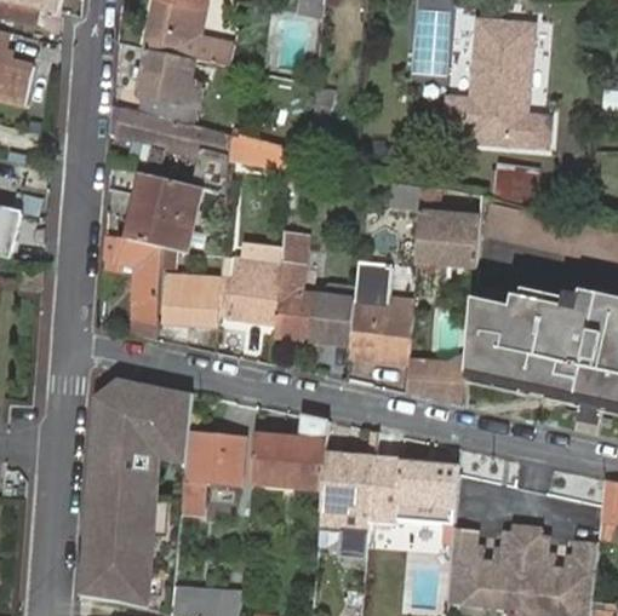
[(0,0),(0,1),(0,15),(34,23),(39,4),(56,9),(57,0),(0,0)]
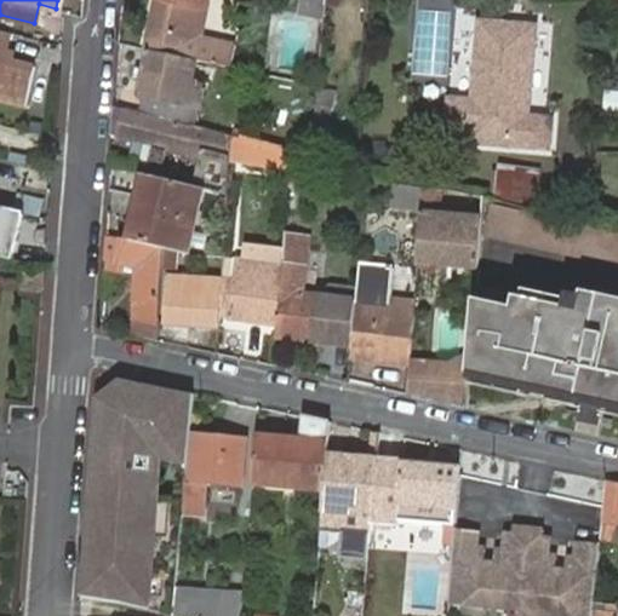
[(156,0),(148,45),(195,56),(233,63),(238,41),(202,34),(209,0),(156,0)]
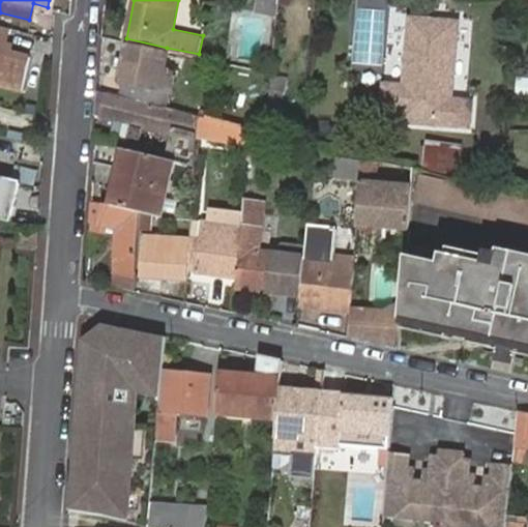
[(412,6),(408,58),(414,58),(417,32),(431,33),(434,7),(412,6)]
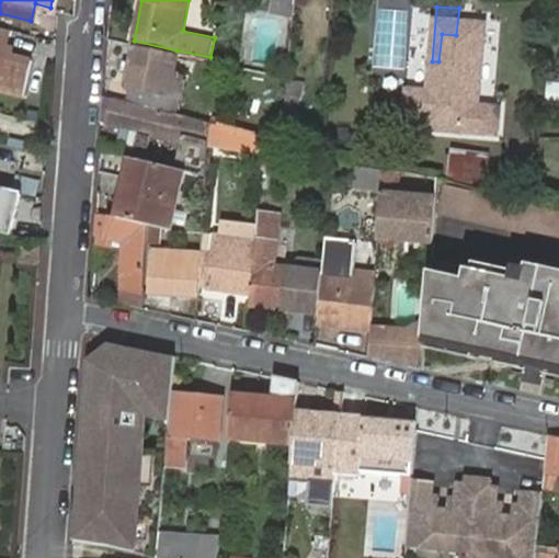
[(438,61),(432,61),(430,92),(410,91),(407,115),(428,117),(426,131),(495,136),(500,107),(479,106),(485,9),(459,8),(456,35),(442,34),(438,61)]
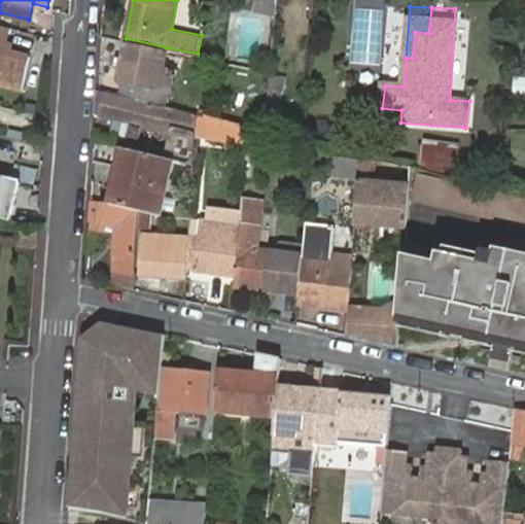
[(0,80),(20,85),(28,54),(3,47),(8,26),(0,24),(0,80)]
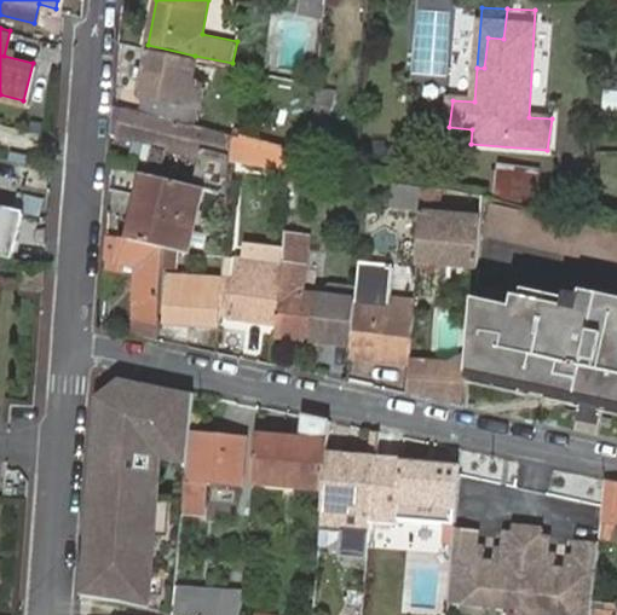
[(189,85),(195,56),(148,45),(136,94),(199,108),(203,88),(189,85)]
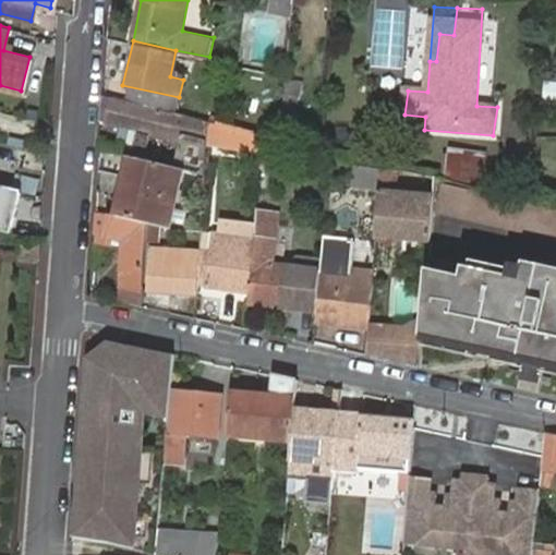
[(555,77),(540,76),(538,98),(555,99),(555,77)]
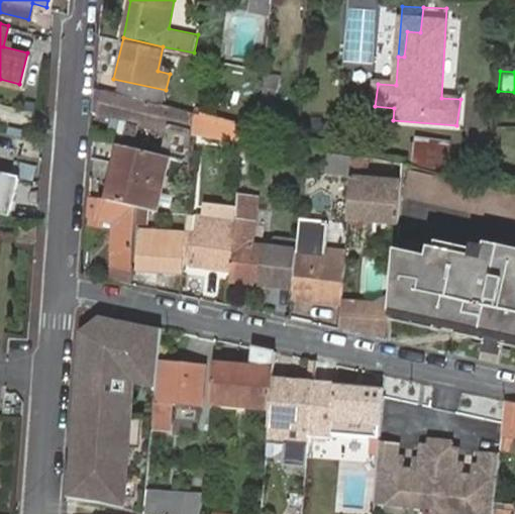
[(194,111),(160,102),(159,105),(103,90),(98,110),(127,117),(124,128),(142,132),(145,122),(174,129),(168,156),(172,157),(185,160),(193,131),(194,111)]
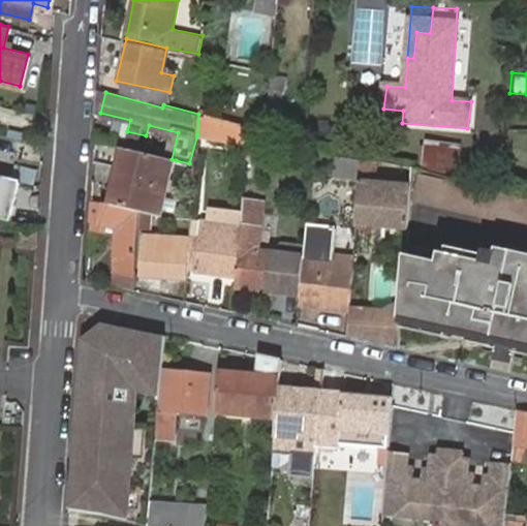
[(255,154),(257,129),(246,126),(244,161),(250,162),(250,154),(255,154)]
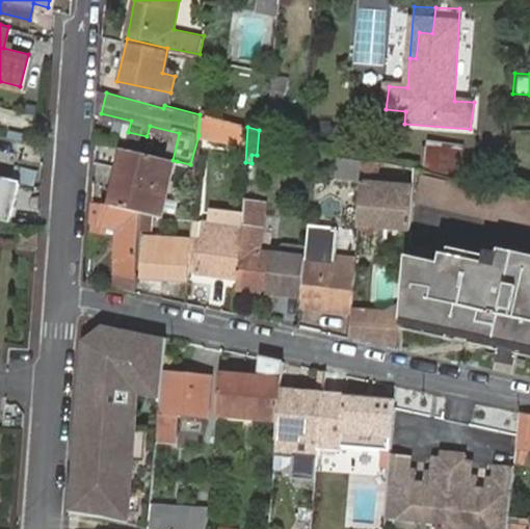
[(109,206),(138,213),(160,218),(177,161),(173,160),(125,148),(109,206)]
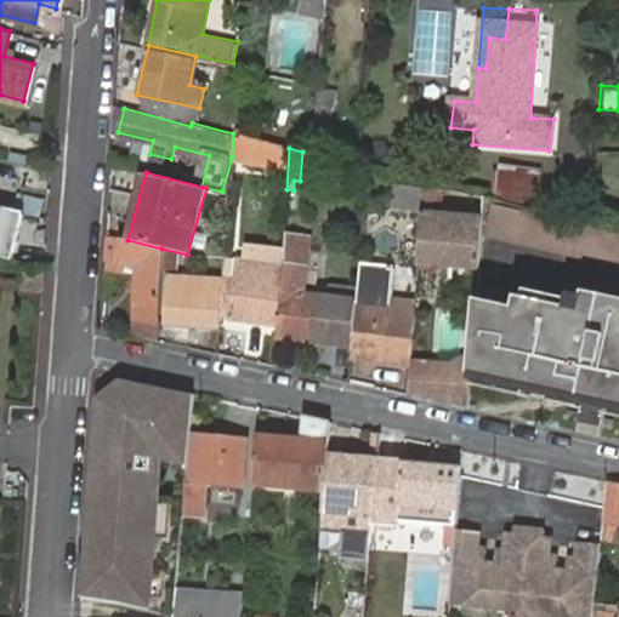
[(506,201),(528,206),(538,209),(540,176),(503,173),(500,200),(506,201)]
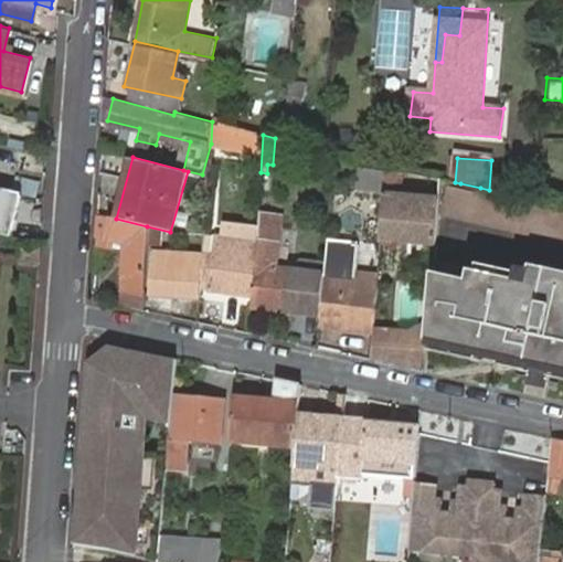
[(0,228),(9,230),(16,184),(0,181),(0,228)]
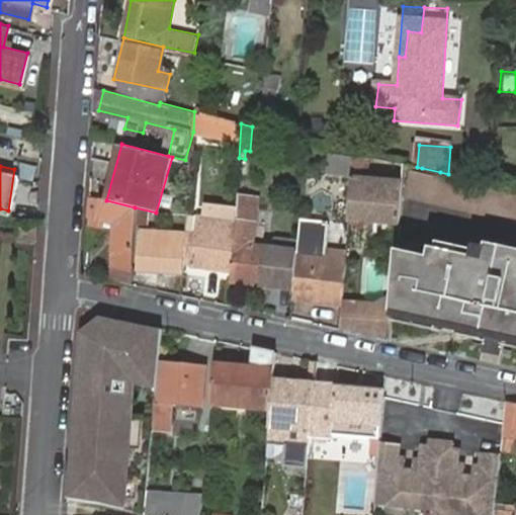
[(405,191),(437,199),(440,172),(422,168),(417,167),(412,166),(405,191)]
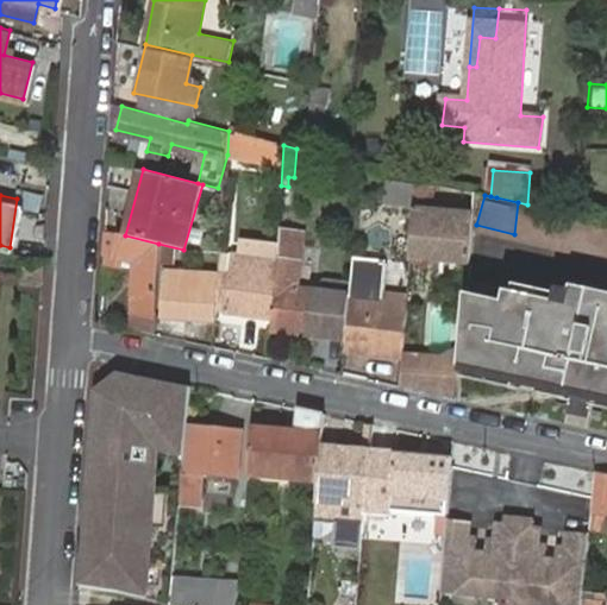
[(518,202),(514,234),(606,256),(606,224),(527,205),(518,202)]
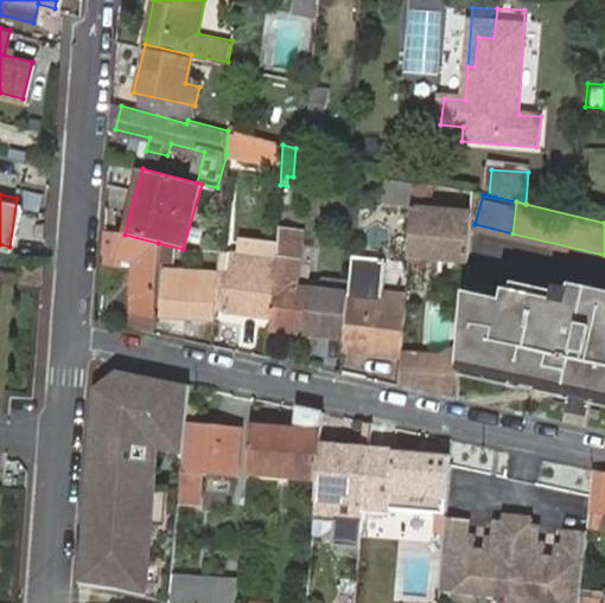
[(408,260),(467,263),(472,212),(412,206),(408,260)]
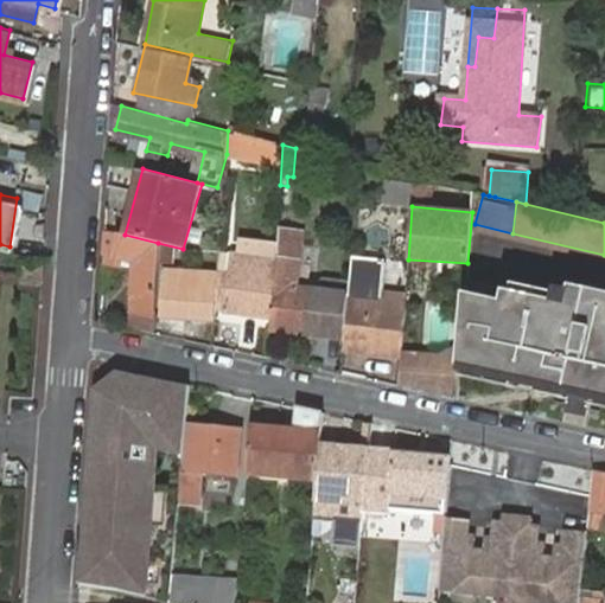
[(271,315),(271,328),(305,331),(307,292),(293,290),(295,233),(276,231),(275,255),(271,315)]
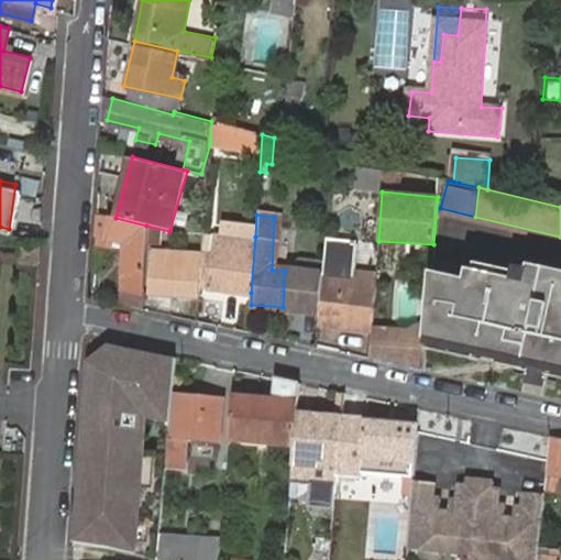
[(120,286),(142,288),(146,226),(116,218),(111,216),(106,237),(114,238),(116,232),(121,234),(125,241),(124,267),(121,267),(120,286)]
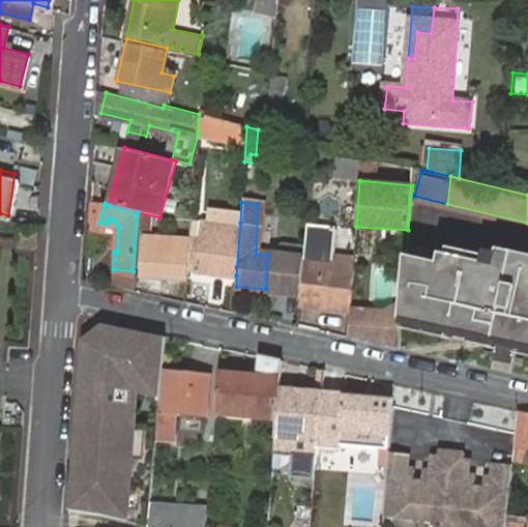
[(180,224),(192,226),(193,214),(181,213),(180,224)]
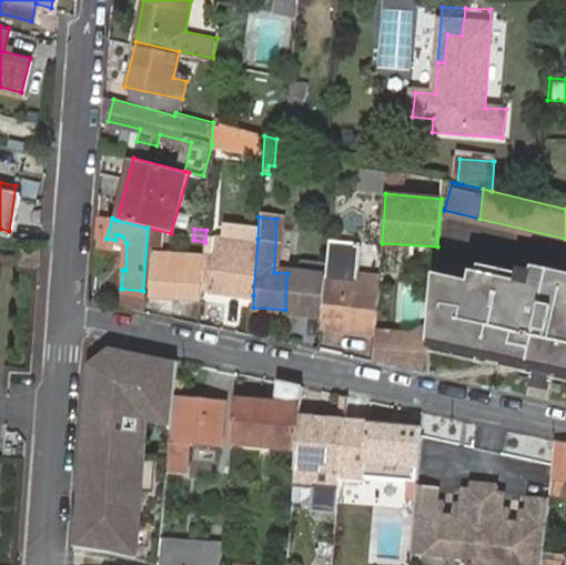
[(202,292),(253,295),(258,239),(213,236),(211,255),(204,254),(202,292)]
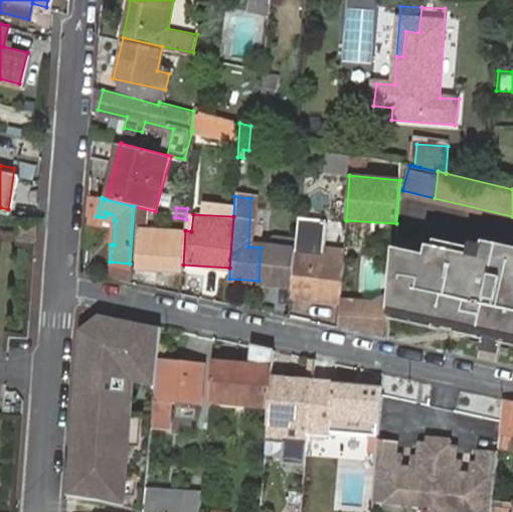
[(182,273),(183,265),(185,230),(186,219),(175,217),(175,220),(174,230),(139,227),(136,269),(182,273)]
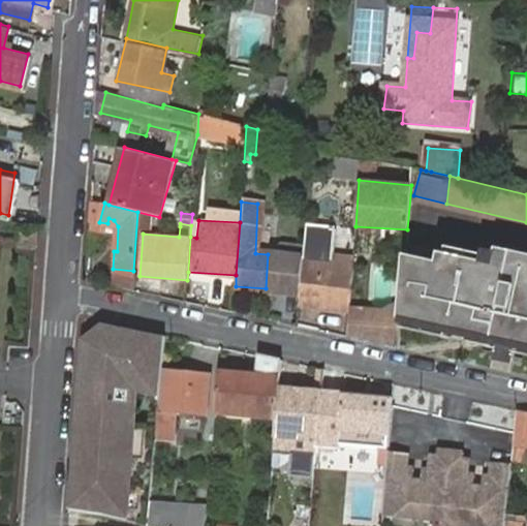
[(143,224),(143,234),(179,237),(180,226),(143,224)]
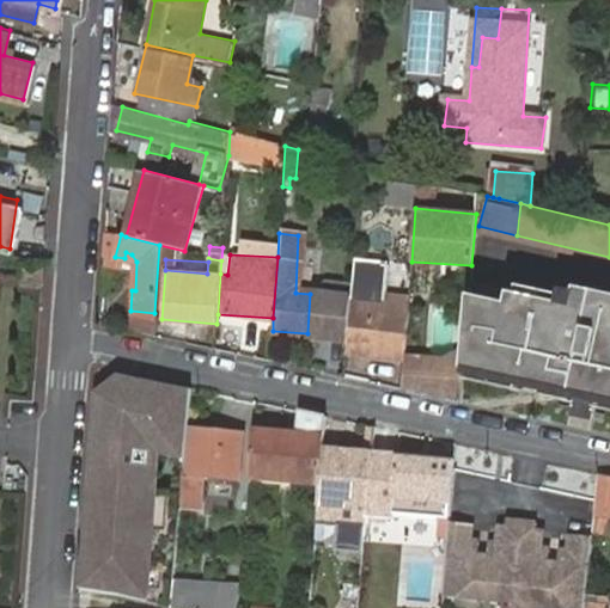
[(353,260),(351,287),(361,286),(363,262),(353,260)]
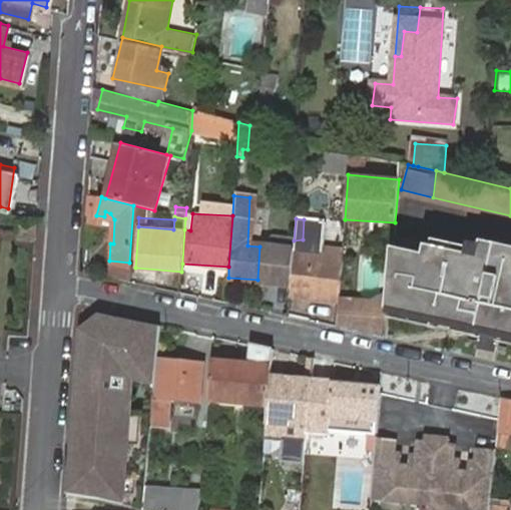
[(436,240),(434,245),(456,250),(458,245),(436,240)]
